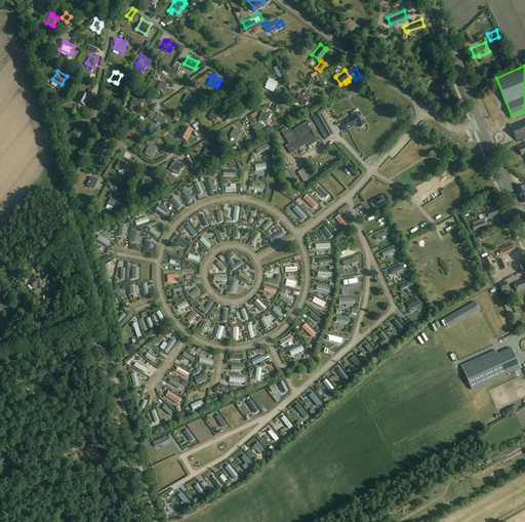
[(278,80),(270,76),(266,82),(267,82),(266,85),(274,89),(276,85),(276,84),(278,80)]
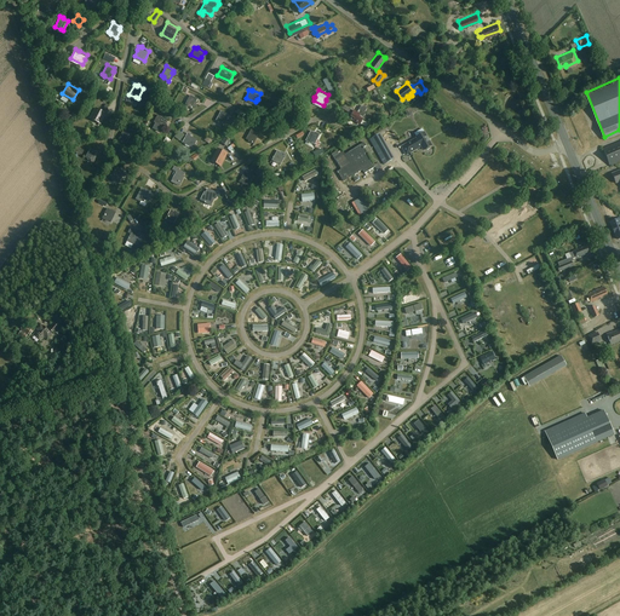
[(190,92),(185,102),(188,103),(188,104),(194,107),(197,99),(196,99),(197,96),(190,92)]
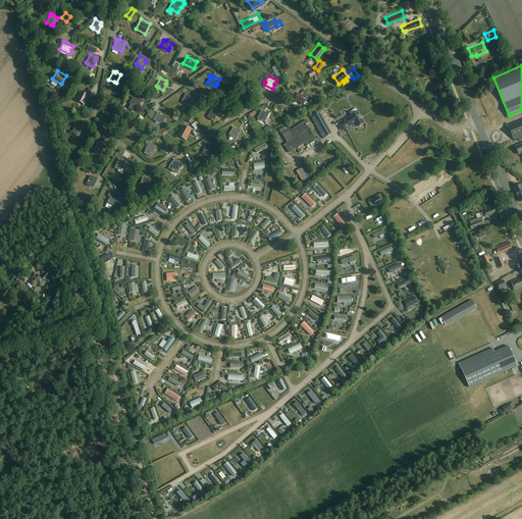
[(303,103),(306,98),(305,97),(308,94),(307,93),(309,89),(305,86),(301,93),(297,90),(296,94),(295,96),(296,97),(295,98),(303,103)]
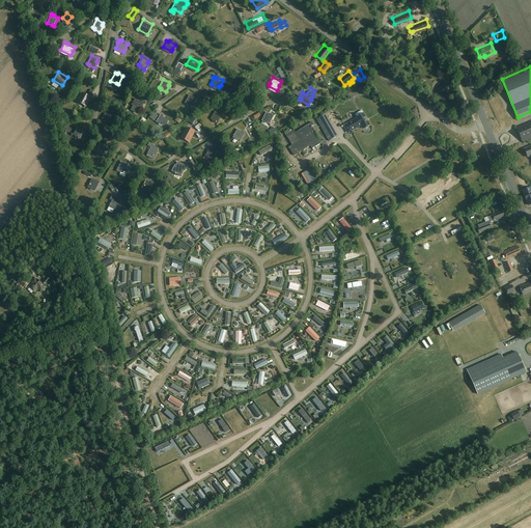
[(82,89),(77,99),(86,104),(91,94),(82,89)]
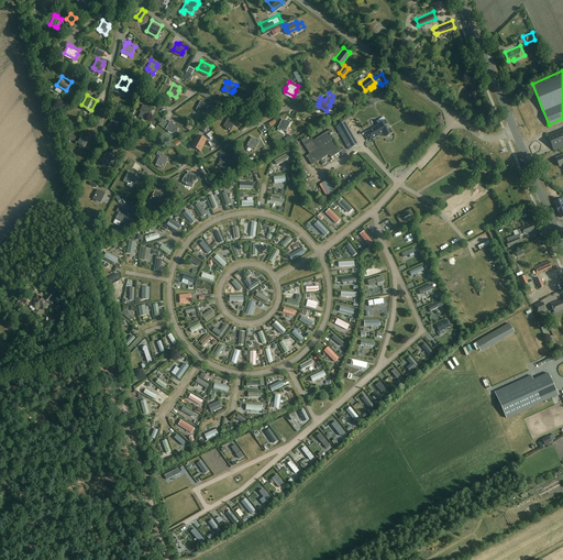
[(208,101),(200,98),(196,107),(198,108),(198,109),(203,111),(207,105),(206,105),(208,101)]
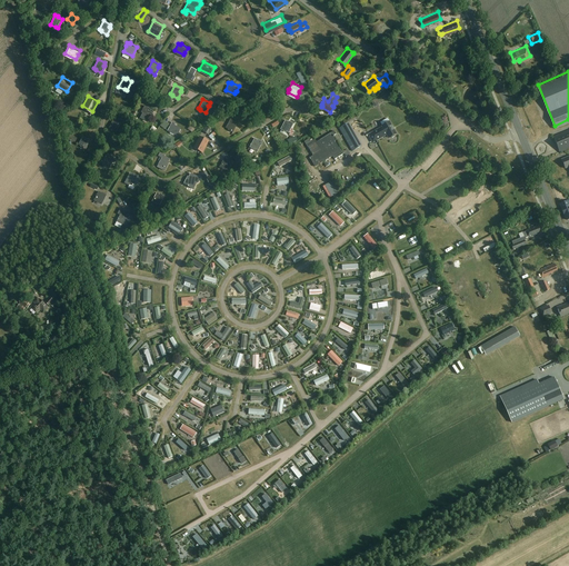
[(145,102),(141,110),(147,112),(143,117),(148,119),(151,112),(152,112),(155,107),(148,103),(148,105),(145,102)]
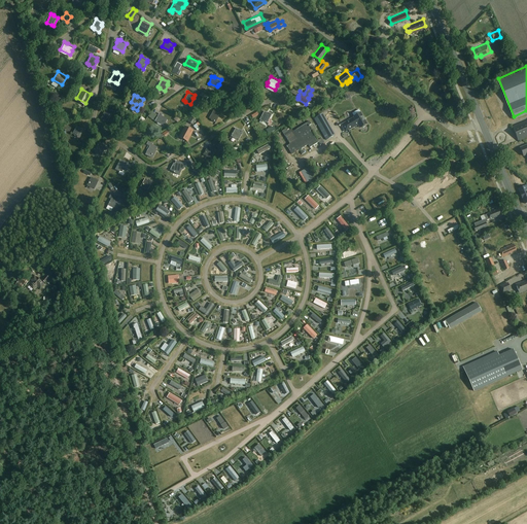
[(213,108),(209,116),(211,117),(216,120),(219,114),(218,114),(220,111),(213,108)]
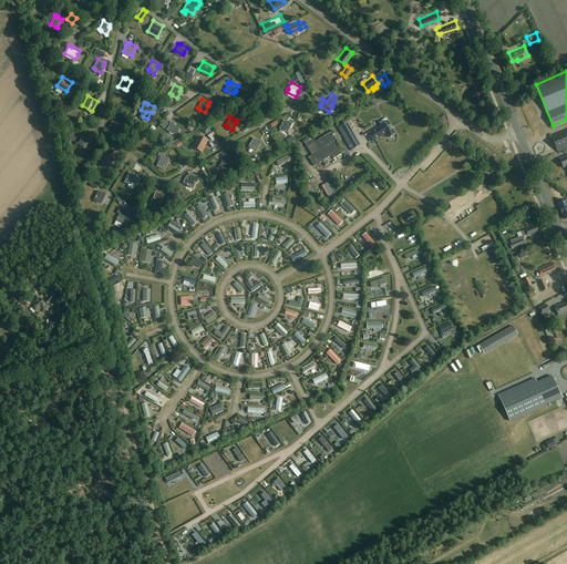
[(115,119),(112,118),(107,126),(113,129),(114,129),(115,130),(121,120),(115,118),(115,119)]
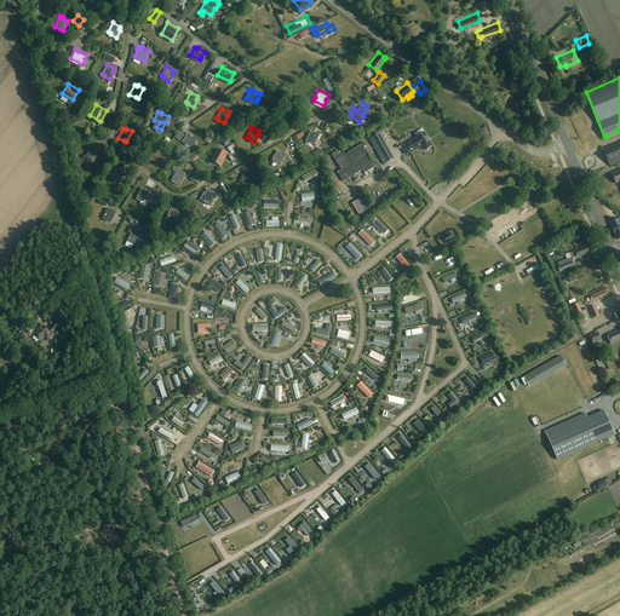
[(320,132),(315,128),(315,130),(311,128),(306,138),(313,140),(313,139),(315,140),(320,132)]
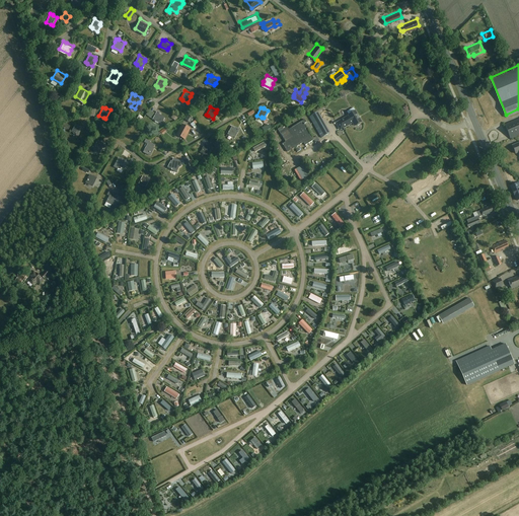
[(157,108),(153,118),(161,121),(162,119),(162,120),(165,115),(159,112),(160,111),(157,108)]
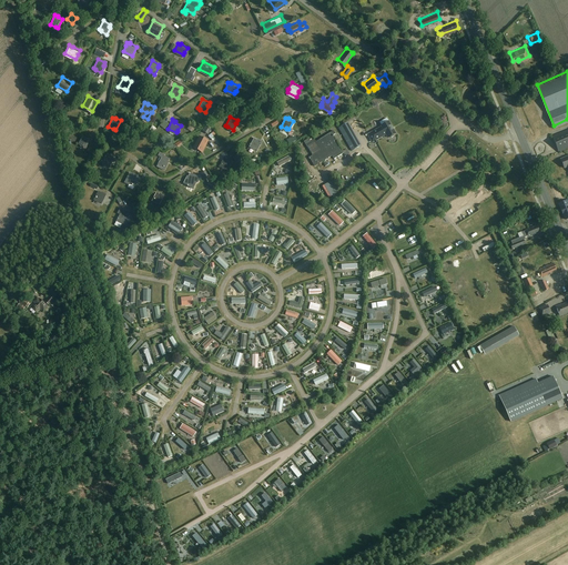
[(395,131),(388,119),(382,123),(383,124),(375,129),(374,129),(368,131),(373,139),(374,138),(375,140),(377,139),(376,137),(386,131),(388,134),(389,133),(391,134),(392,134),(394,133),(394,132),(393,131),(395,131)]
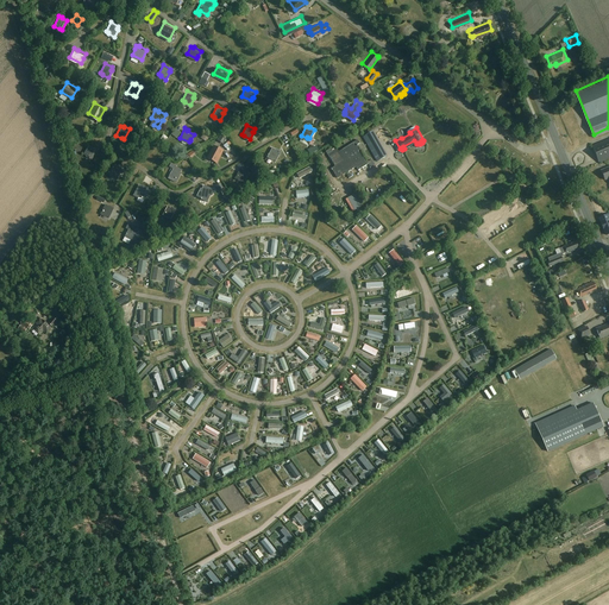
[(385,153),(371,128),(363,133),(377,158),(385,153)]
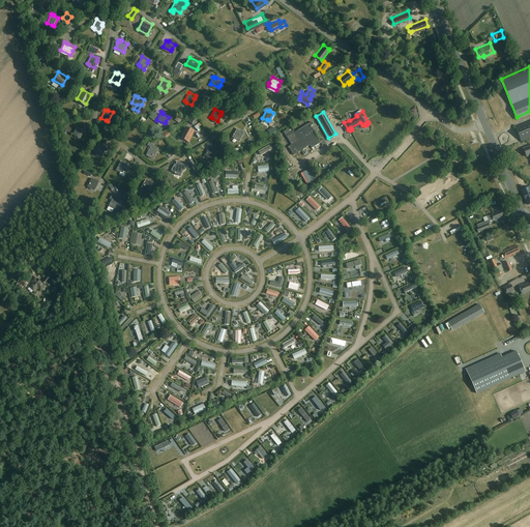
[(529,134),(529,117),(516,124),(522,139),(529,134)]
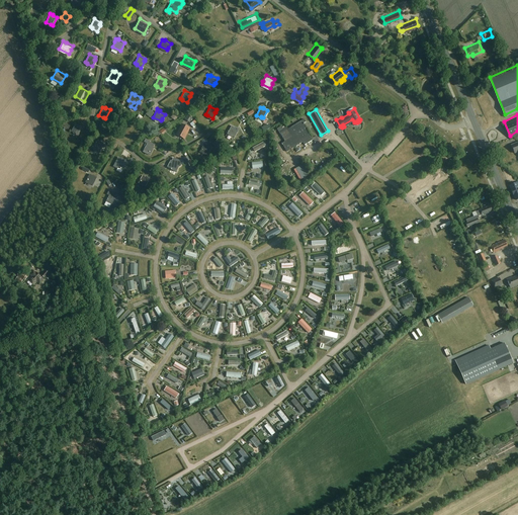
[(306,119),(304,116),(287,125),(286,123),(282,125),(281,123),(277,125),(284,139),(281,141),(286,149),(303,140),(305,142),(314,137),(308,126),(309,125),(307,122),(306,123),(304,120),(306,119)]
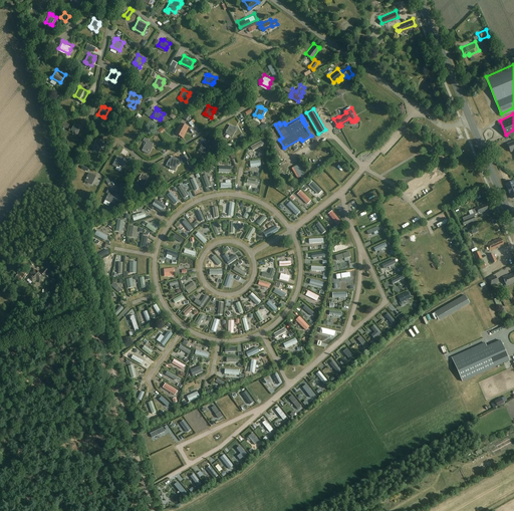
[(74,120),(70,128),(72,130),(77,133),(80,126),(79,126),(81,123),(74,120)]
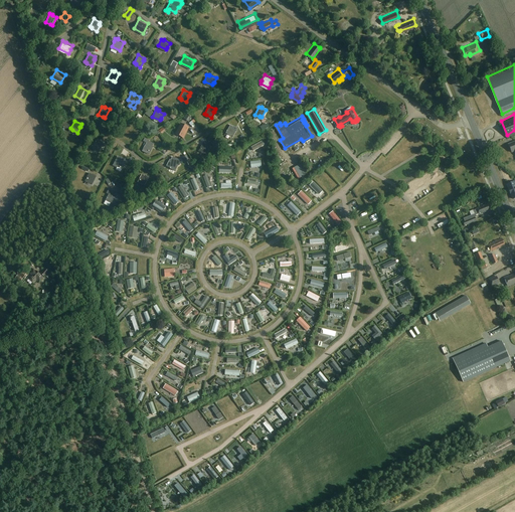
[(181,122),(176,131),(183,135),(188,126),(181,122)]
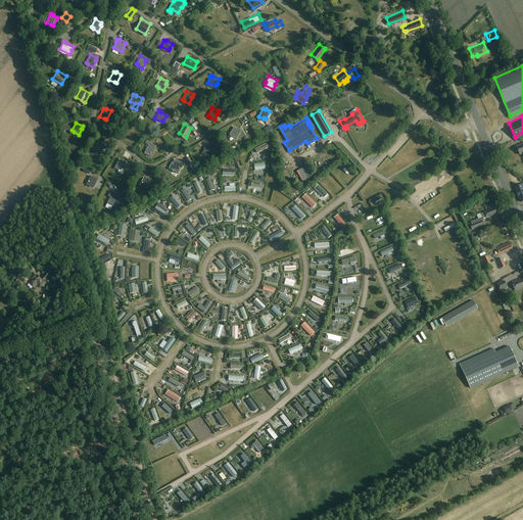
[(241,128),(237,126),(234,125),(230,133),(235,136),(235,135),(237,136),(241,128)]
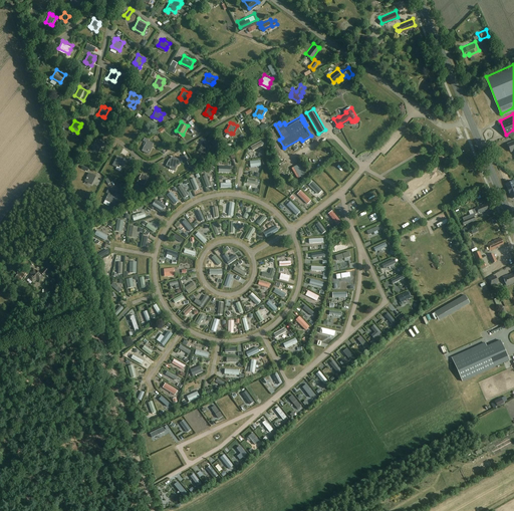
[(142,149),(149,152),(153,144),(154,141),(150,139),(149,139),(150,138),(145,135),(143,139),(147,141),(142,149)]
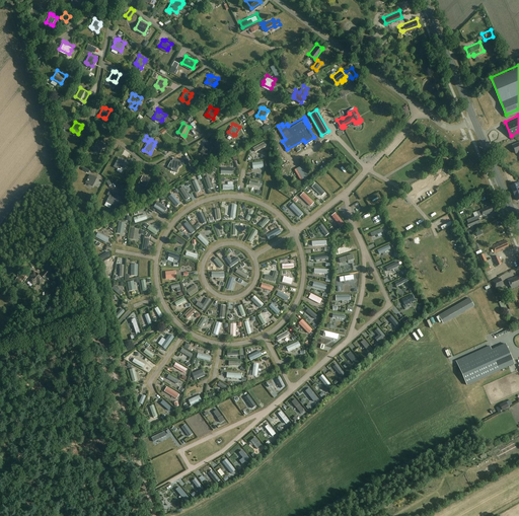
[(100,140),(97,139),(93,147),(98,149),(100,150),(104,141),(100,139),(100,140)]
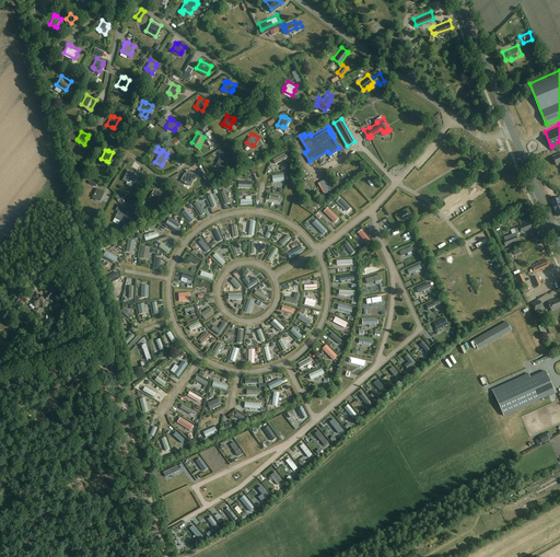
[(318,161),(328,155),(327,152),(317,159),(318,161)]
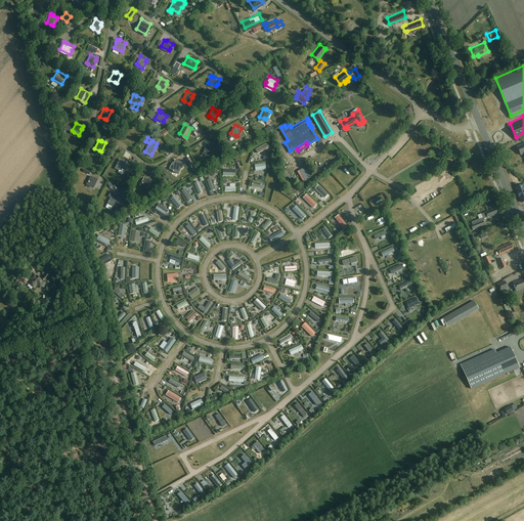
[(214,146),(210,144),(207,143),(203,152),(208,155),(208,154),(210,155),(214,146)]
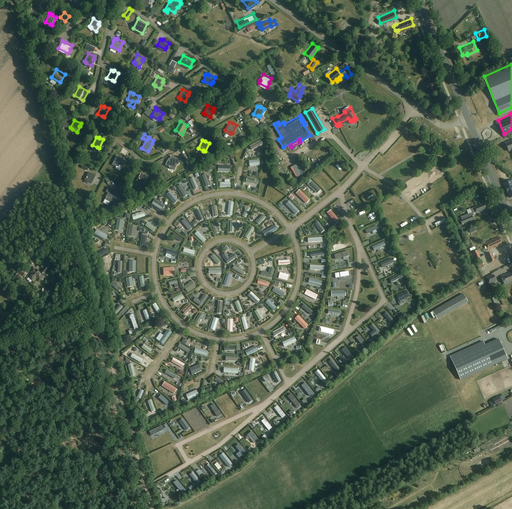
[(251,150),(257,147),(258,150),(263,148),(260,140),(248,144),(246,145),(247,147),(249,146),(251,150)]
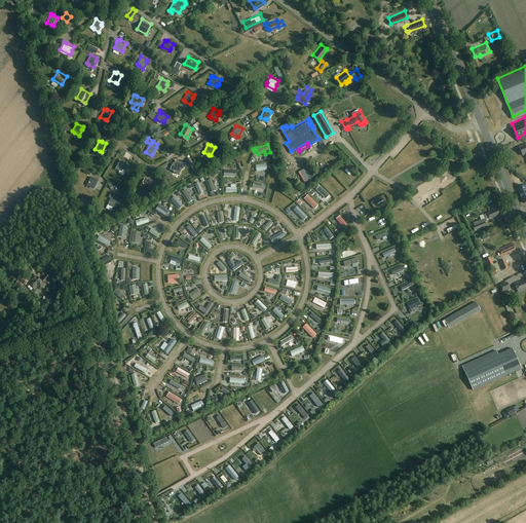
[(121,158),(117,166),(119,167),(119,169),(124,171),(127,164),(126,164),(128,161),(121,158)]
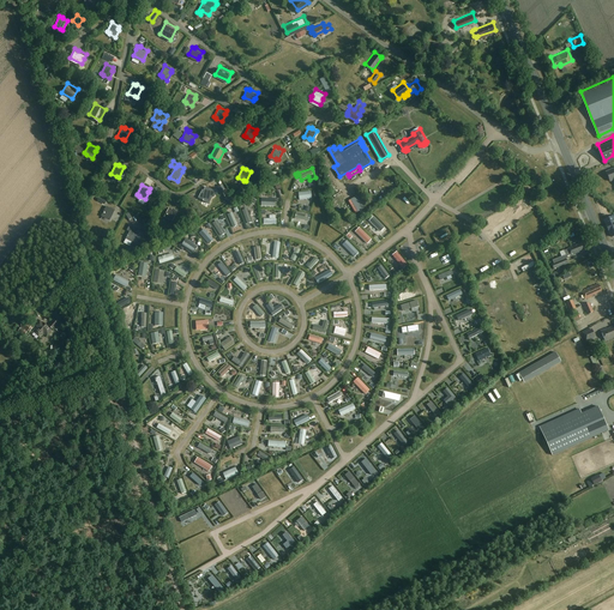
[(215,189),(210,187),(209,187),(206,186),(200,195),(206,199),(208,198),(210,199),(215,189)]
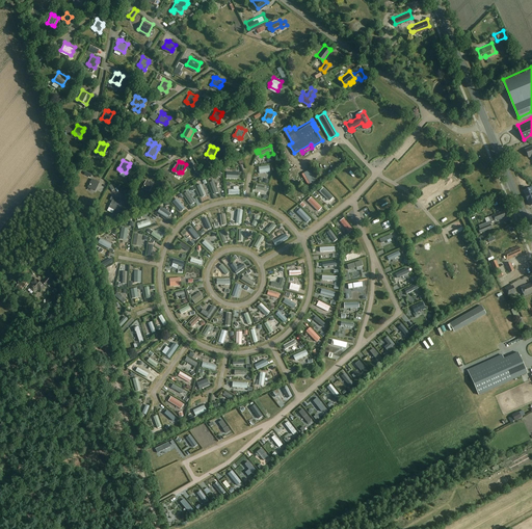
[(422,181),(426,179),(421,168),(417,169),(422,181)]
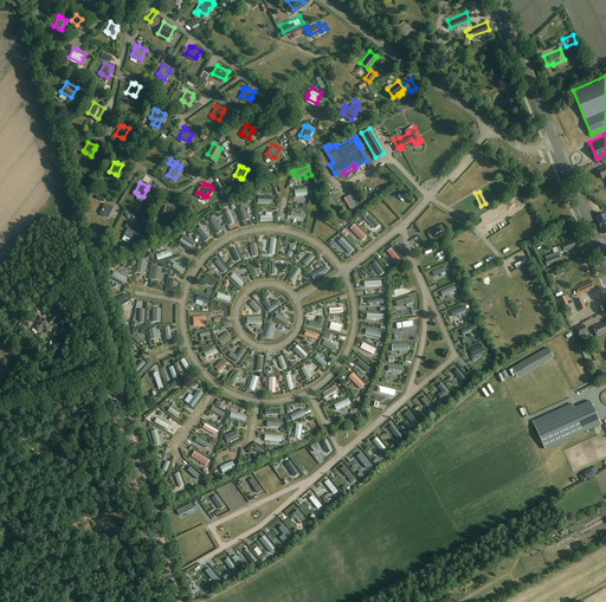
[(470,214),(478,211),(472,198),(465,201),(470,214)]
